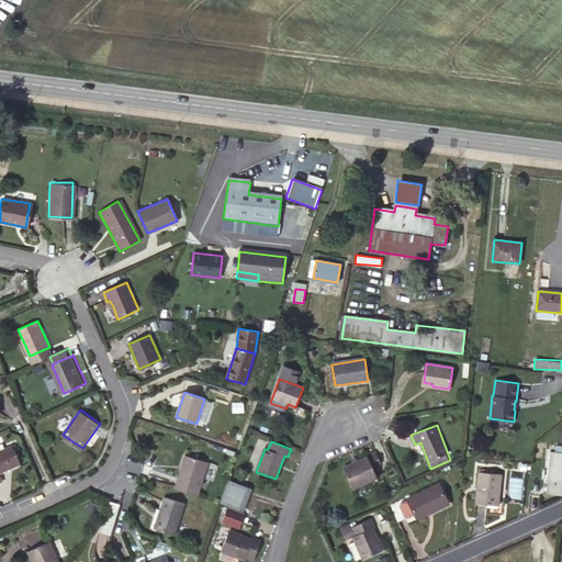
[(4,450),(0,451),(0,483),(3,482),(0,474),(22,465),(13,446),(4,450)]
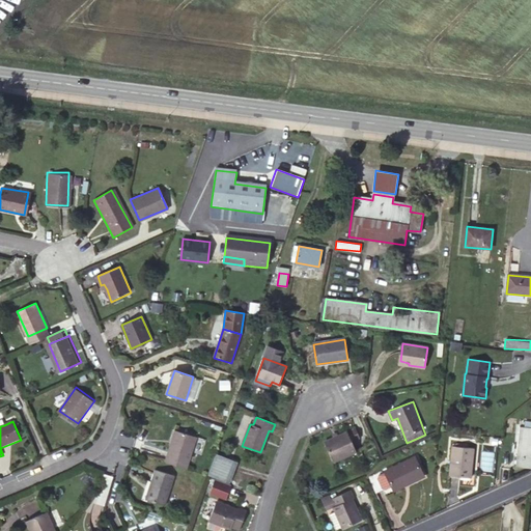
[(530,456),(530,428),(521,427),(518,455),(530,456)]
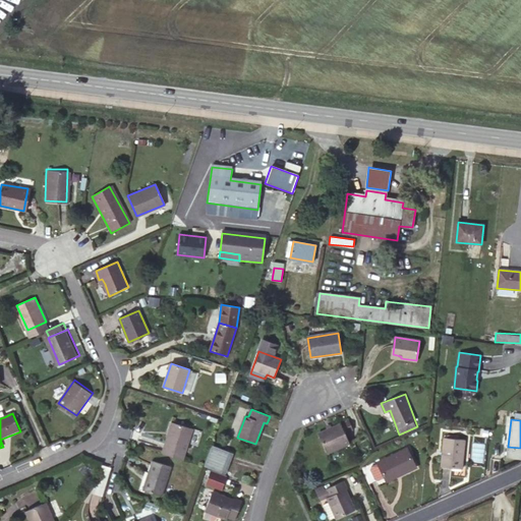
[(349,420),(340,423),(344,431),(352,427),(349,420)]
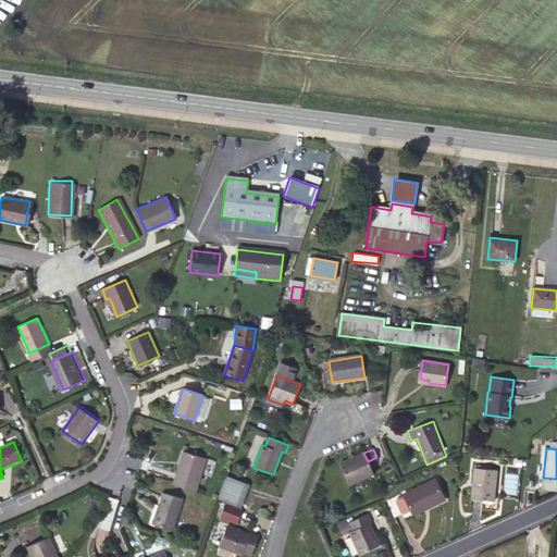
[(190,453),(178,486),(200,493),(211,461),(190,453)]
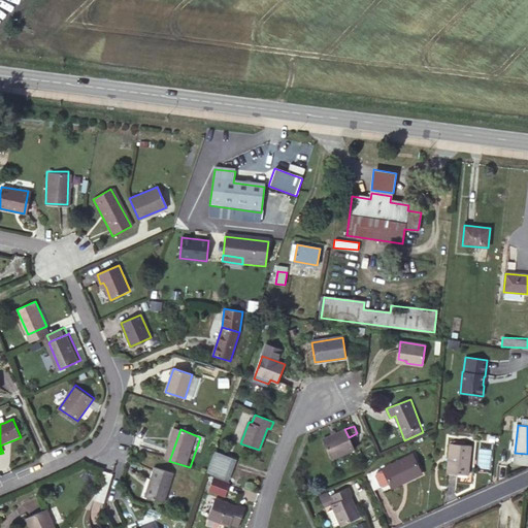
[(349,437),(344,429),(323,439),(331,459),(354,450),(350,440),(349,437)]
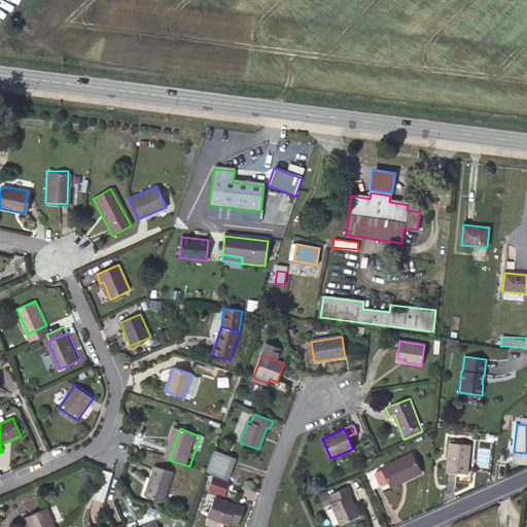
[(470,446),(449,443),(447,471),(467,475),(470,446)]
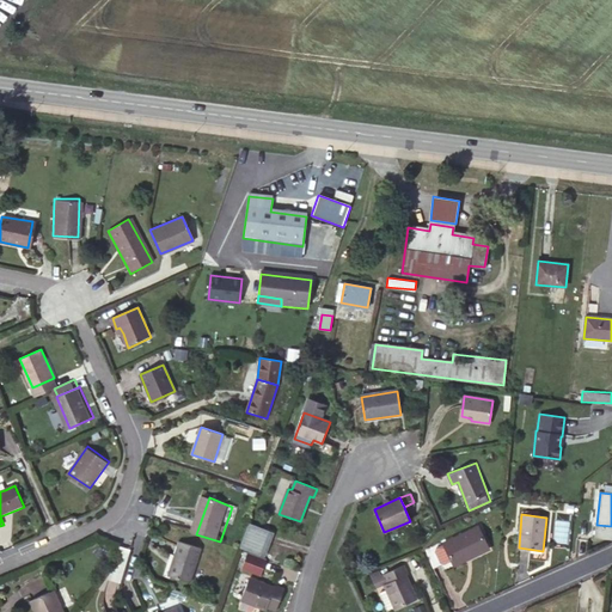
[(261,554),(269,531),(250,524),(242,546),(261,554)]
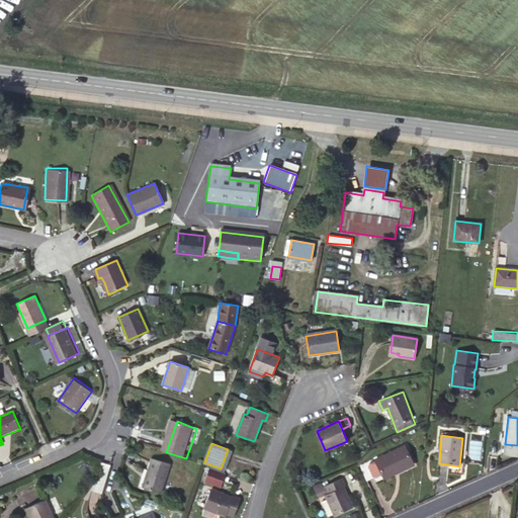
[(517,455),(517,445),(505,444),(504,454),(517,455)]
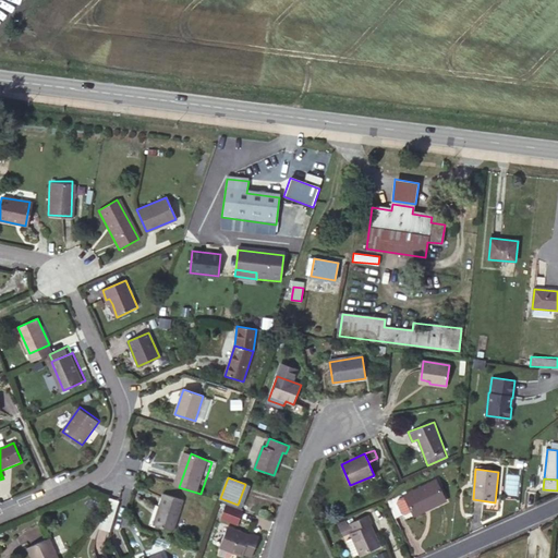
[(436,481),(404,496),(405,497),(399,499),(398,504),(402,513),(405,514),(412,511),(414,514),(428,508),(429,509),(446,501),(436,481)]
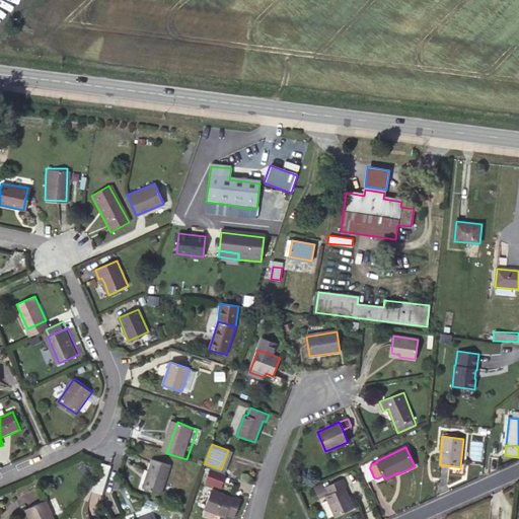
[(233,452),(228,450),(221,469),(225,470),(233,452)]
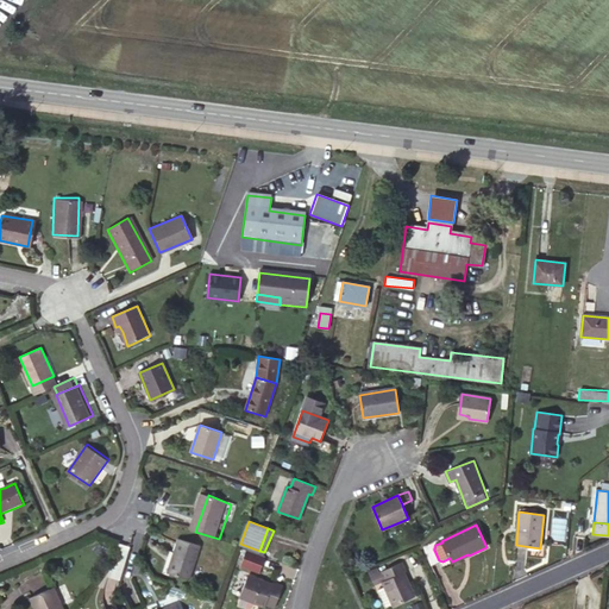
[(177,538),(170,558),(174,560),(169,575),(189,581),(200,546),(177,538)]
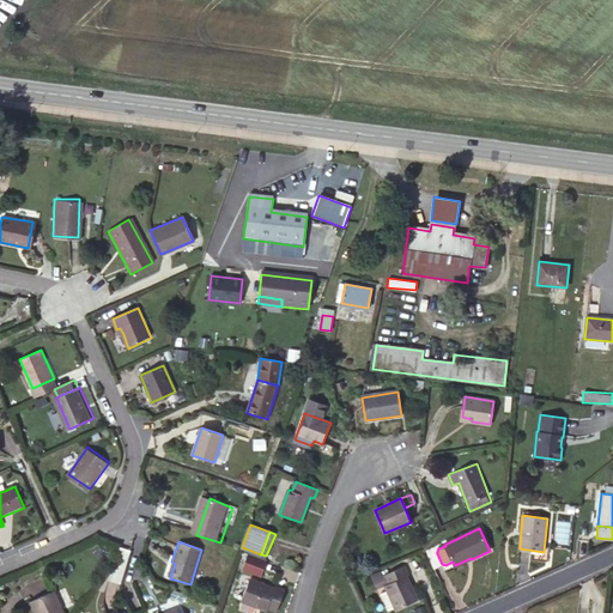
[(248,553),(242,570),(261,576),(267,560),(248,553)]
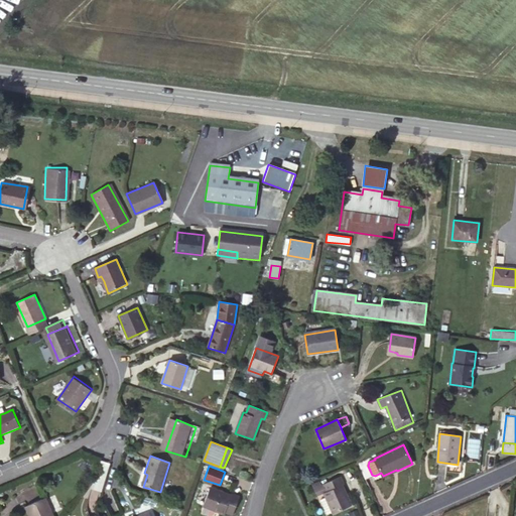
[(396,470),(383,476),(383,478),(397,471),(396,470)]
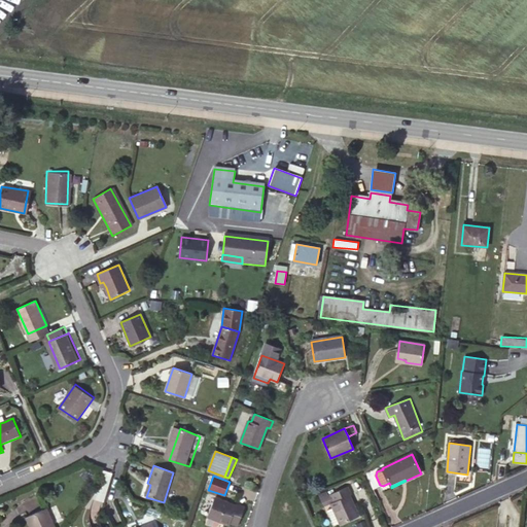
[(330,503),(341,525),(358,517),(349,496),(352,494),(349,486),(330,495),(334,502),(330,503)]
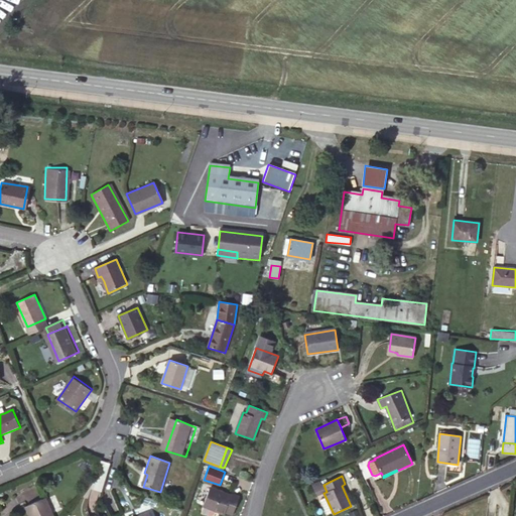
[(231,495),(210,488),(203,506),(204,506),(216,511),(224,514),(225,511),(234,514),(240,496),(232,493),(231,495)]
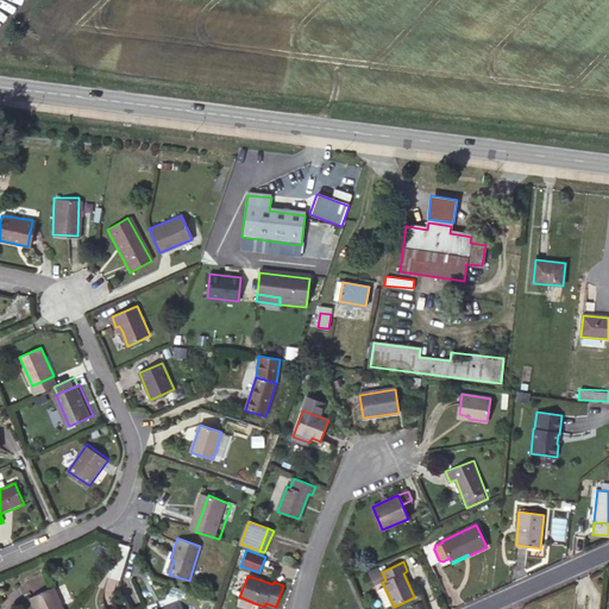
[(31,597),(36,608),(63,608),(54,586),(31,597)]
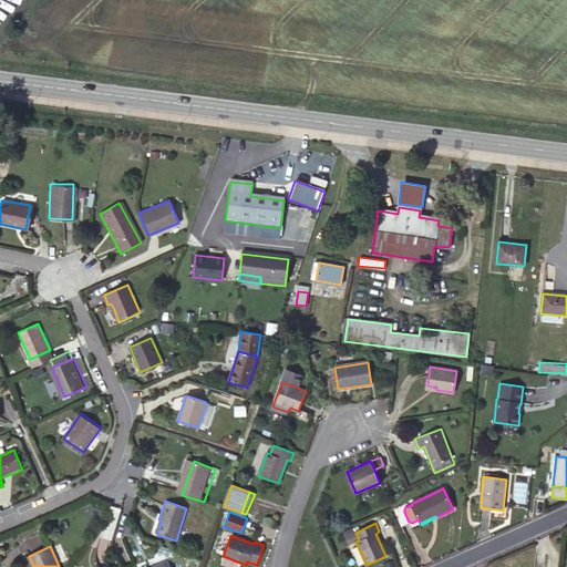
[(237,562),(224,556),(220,564),(229,566),(233,566),(235,566),(237,562)]
